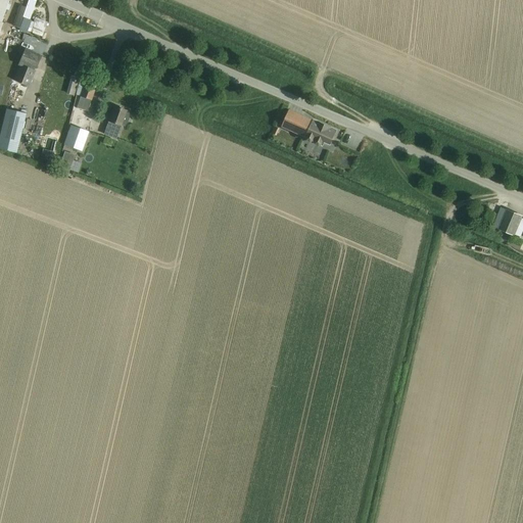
[(0,0),(0,21),(1,22),(8,0),(0,0)]
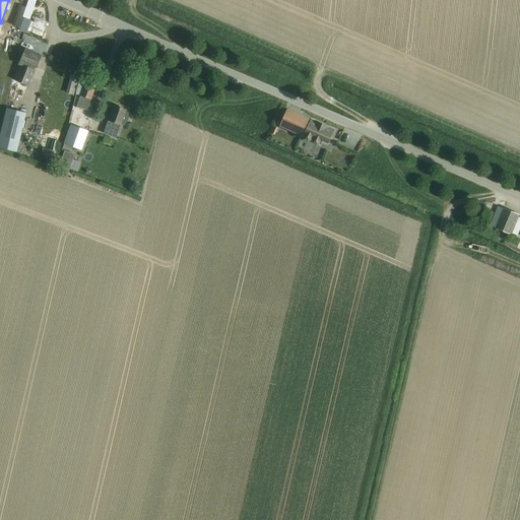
[(29,19),(36,1),(34,0),(28,0),(26,7),(19,5),(12,25),(18,28),(22,17),(23,17),(29,19)]
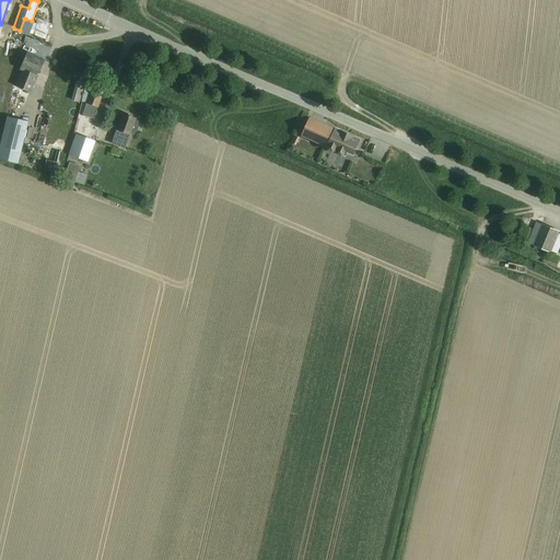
[(36,24),(33,34),(45,39),(50,24),(37,20),(36,24)]
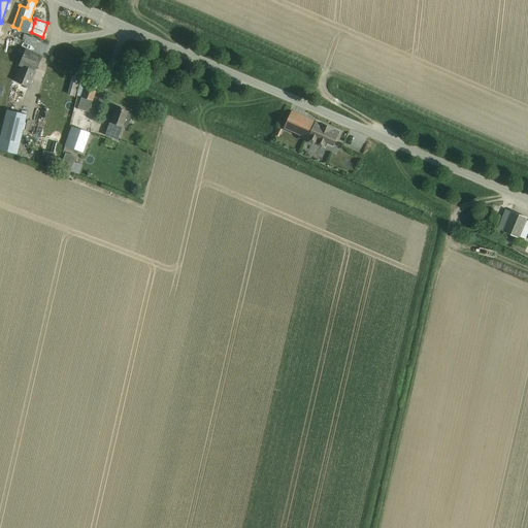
[(20,67),(13,81),(28,88),(35,71),(41,57),(25,50),(19,66),(20,67)]
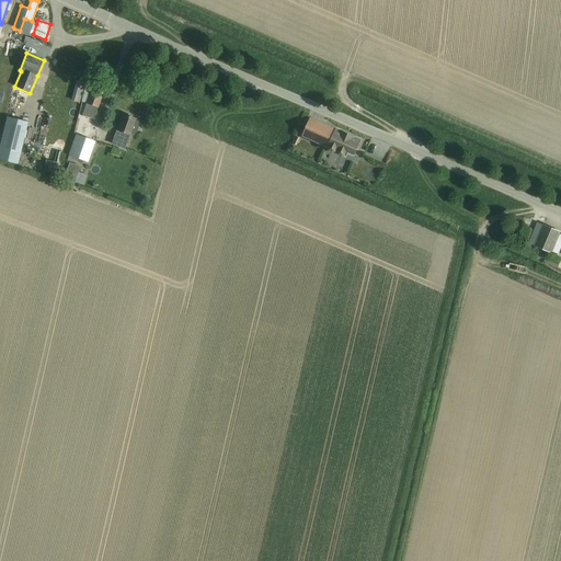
[(86,103),(92,87),(76,81),(71,101),(79,103),(80,102),(84,103),(86,103)]
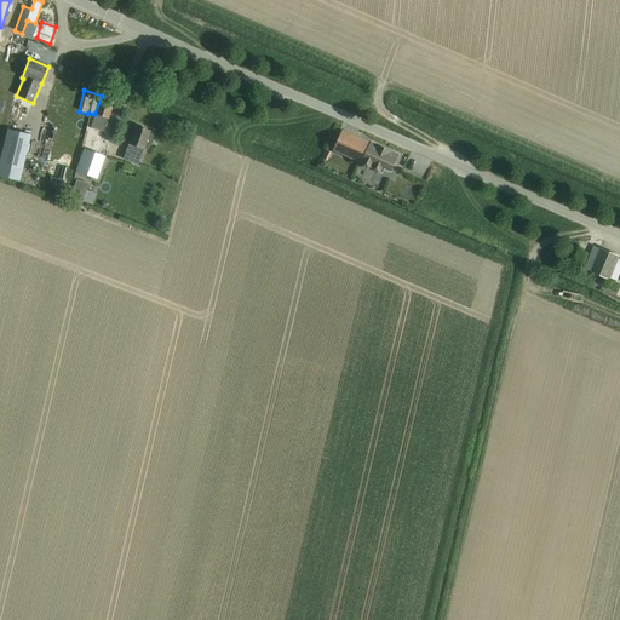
[(90,127),(85,145),(96,149),(101,132),(104,132),(108,119),(115,101),(102,96),(95,114),(93,114),(89,126),(90,127)]
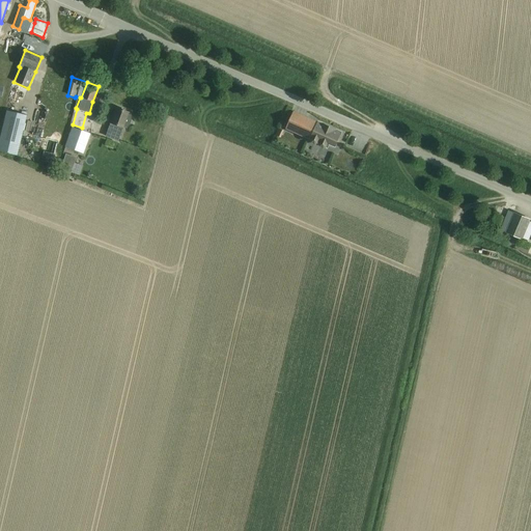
[(128,113),(116,109),(106,137),(112,139),(118,141),(123,128),(127,129),(128,127),(130,126),(132,119),(131,117),(132,116),(128,114),(128,113)]
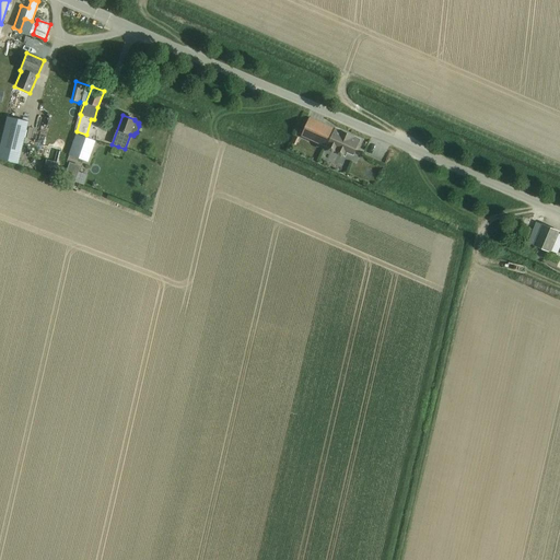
[(7,117),(0,143),(0,160),(18,164),(27,123),(7,117)]
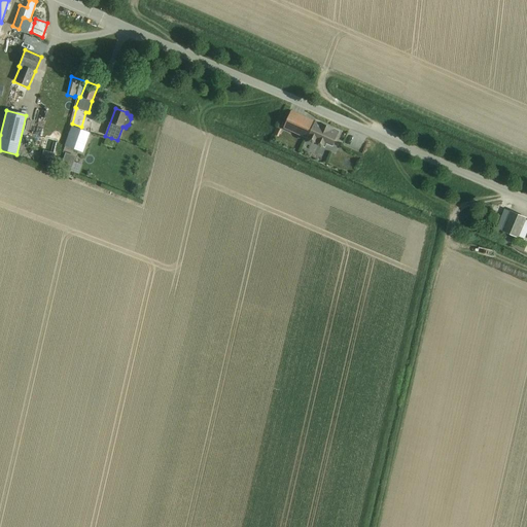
[(308,138),(315,120),(291,110),(284,128),(308,138)]
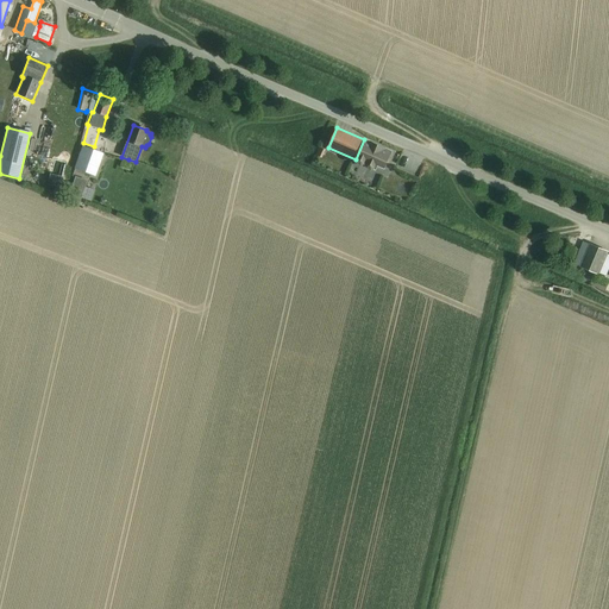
[(356,159),(355,161),(375,170),(377,164),(383,168),(390,151),(364,139),(356,159)]
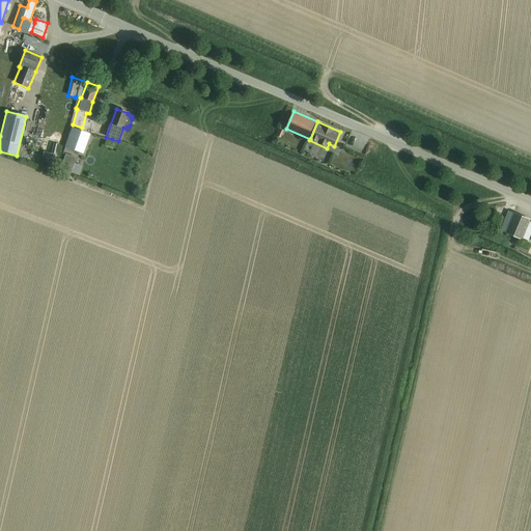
[(72,128),(64,147),(83,154),(90,134),(72,128)]
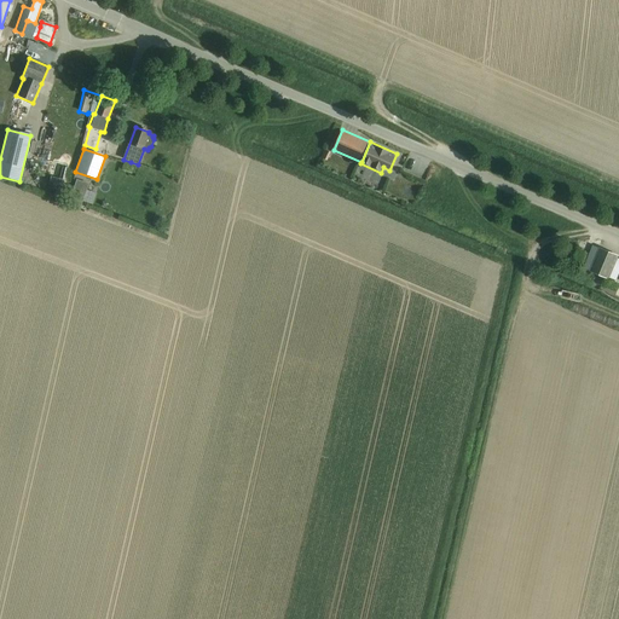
[(324,149),(322,157),(328,160),(331,151),(327,149),(325,149),(324,149)]
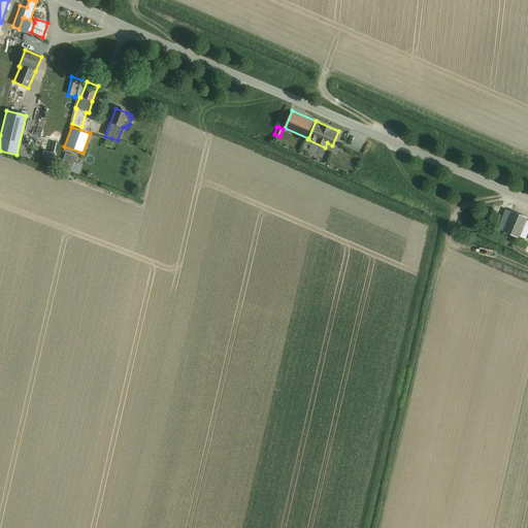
[(55,154),(43,151),(41,161),(53,163),(55,154)]
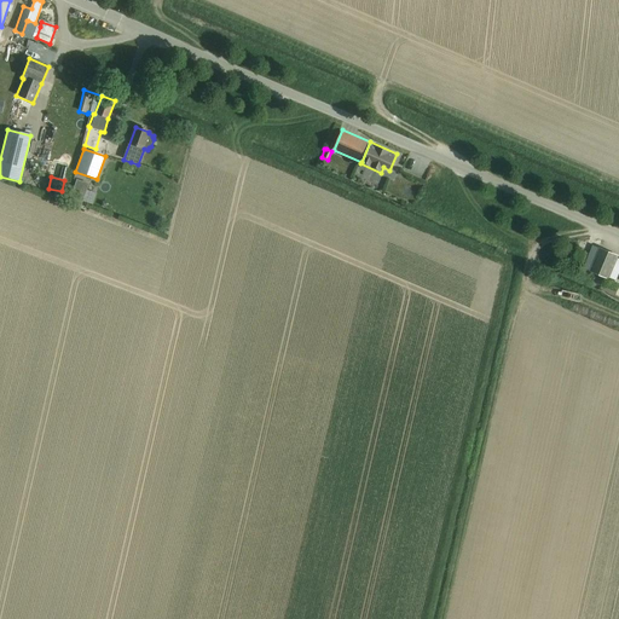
[(88,184),(77,179),(68,203),(80,208),(88,184)]
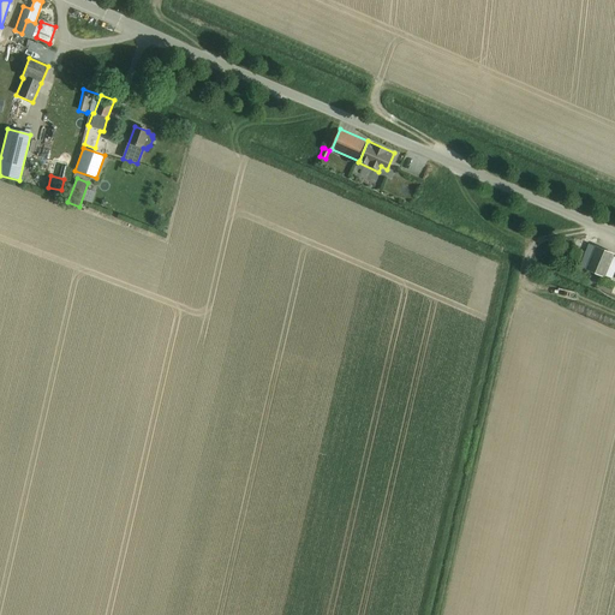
[(614,256),(597,249),(589,272),(605,279),(614,256)]
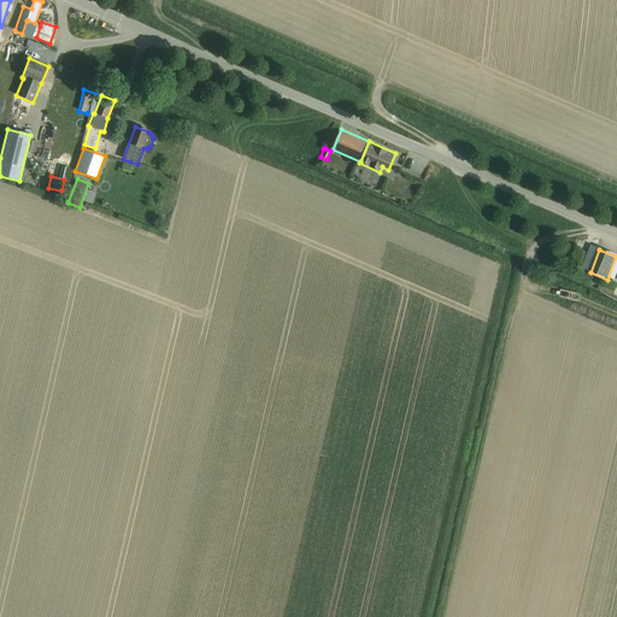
All buildings are outlined.
